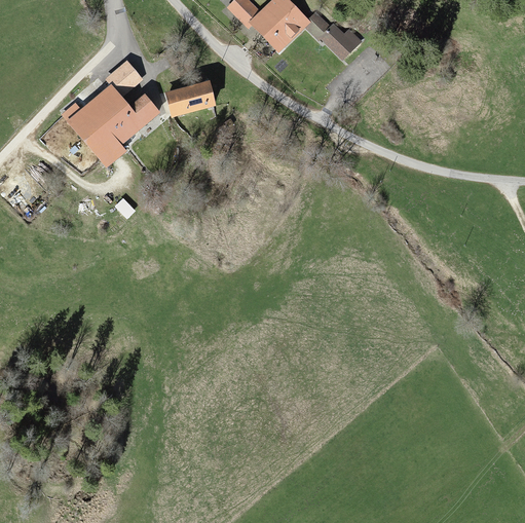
[(230,0),(276,49),(306,23),(307,21),(288,0),(269,0),(260,9),(251,0),(230,0)]
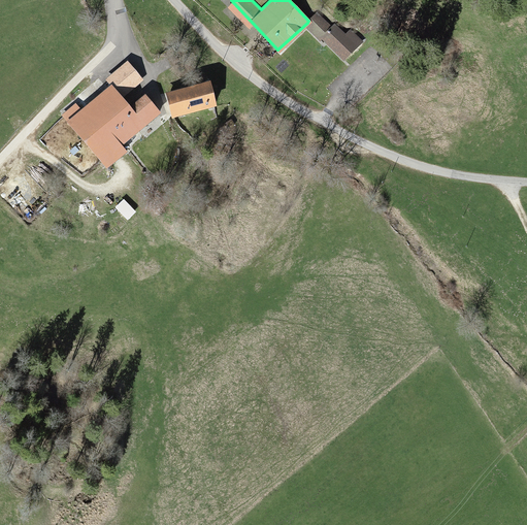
[(308,21),(307,23),(321,36),(323,34),(344,56),(362,38),(352,29),(347,33),(335,22),(333,24),(320,10),(308,21)]
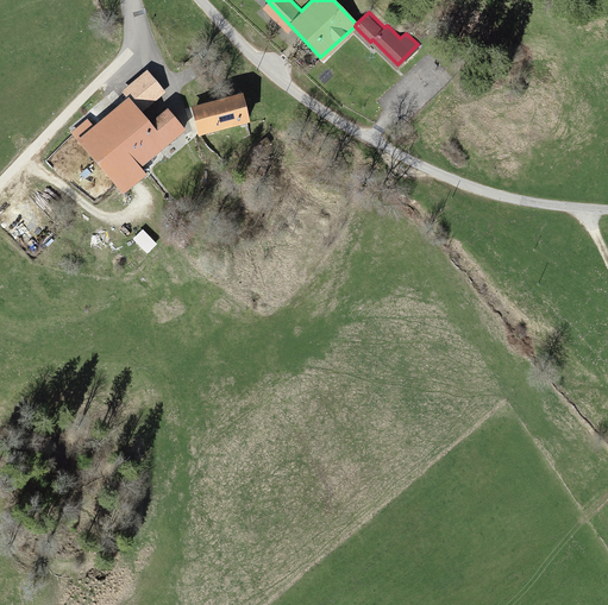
[(148,69),(125,88),(142,107),(164,88),(148,69)]
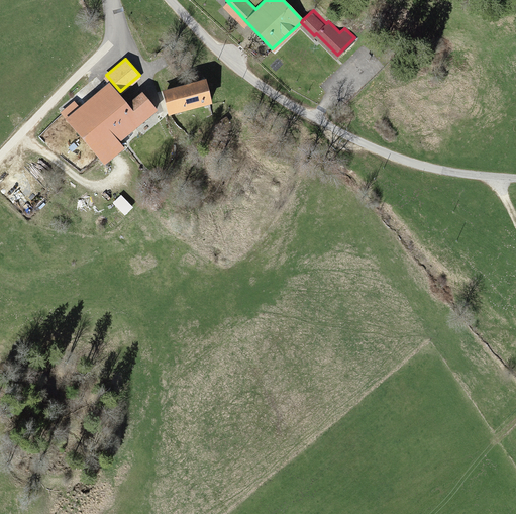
[(205,79),(167,89),(172,110),(211,99),(205,79)]
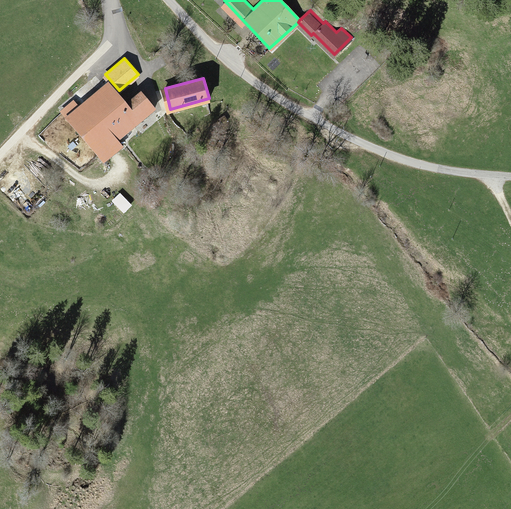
[(74,100),(63,109),(105,160),(123,144),(117,137),(154,106),(141,91),(126,104),(109,83),(80,107),(74,100)]
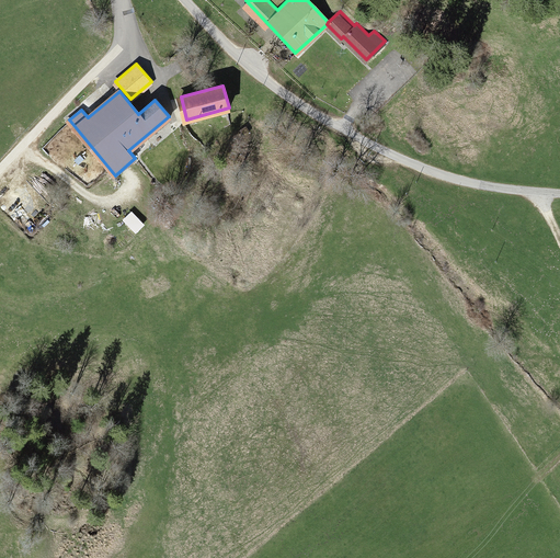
All buildings are outlined.
